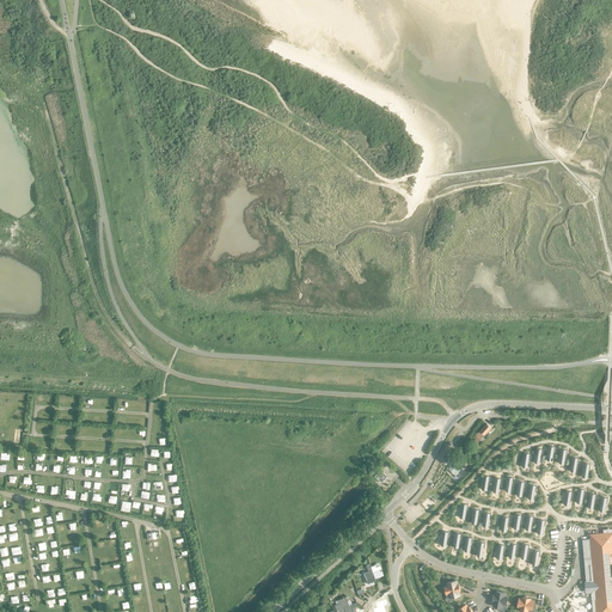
[(481,440),(489,430),(491,428),(487,424),(476,436),(481,440)]
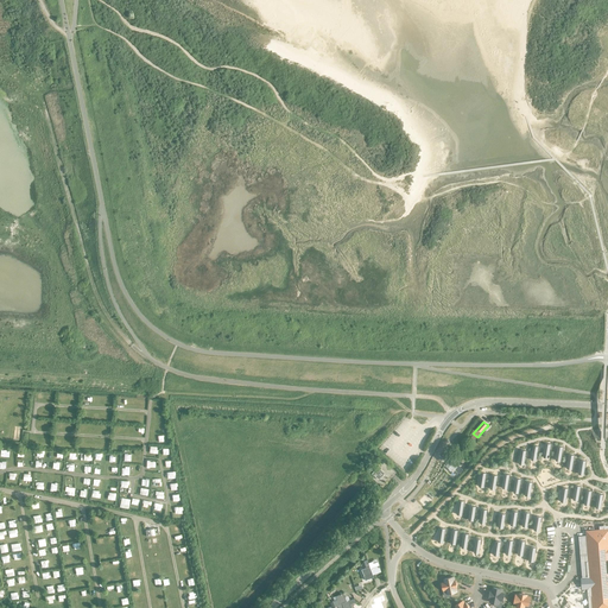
[(460,462),(464,457),(461,453),(455,456),(460,462)]
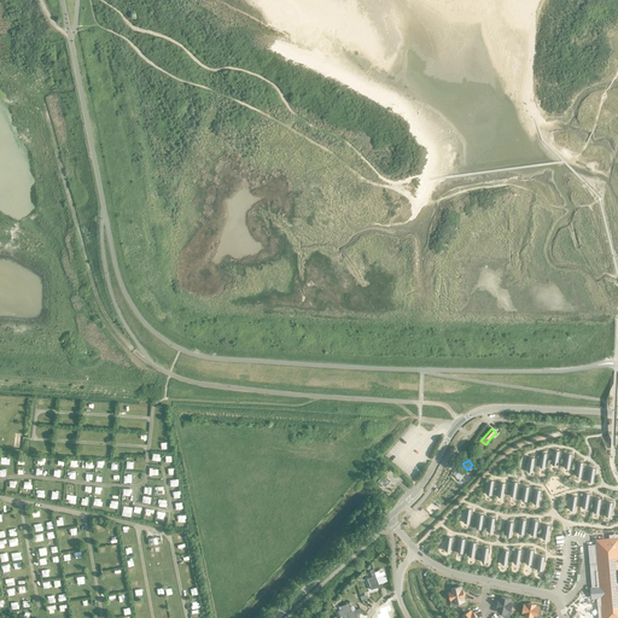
[(453,474),(459,479),(464,473),(458,468),(455,472),(453,474)]
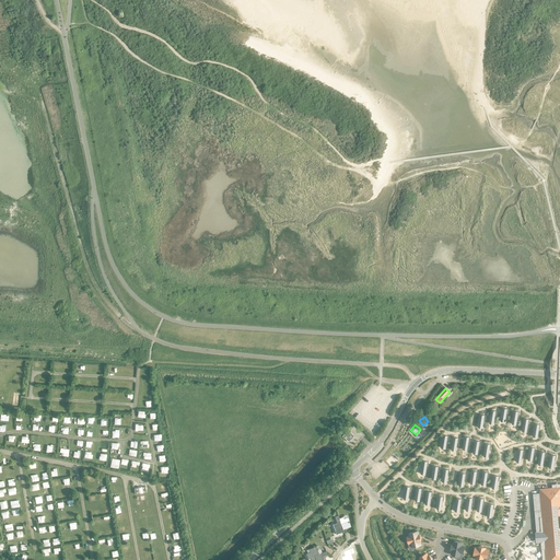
[(348,442),(353,436),(350,432),(351,431),(348,429),(341,436),(348,442)]
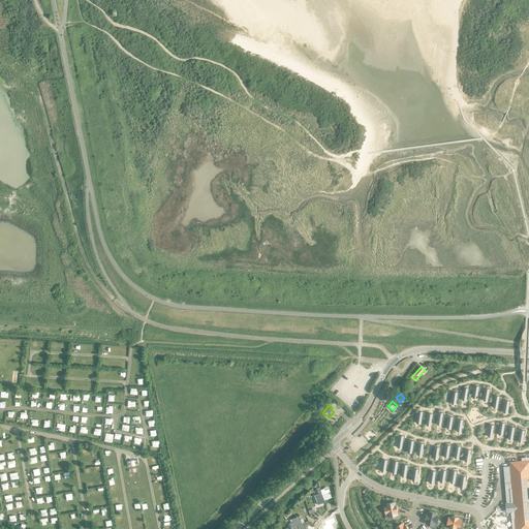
[(386,409),(380,418),(387,424),(393,414),(386,409)]
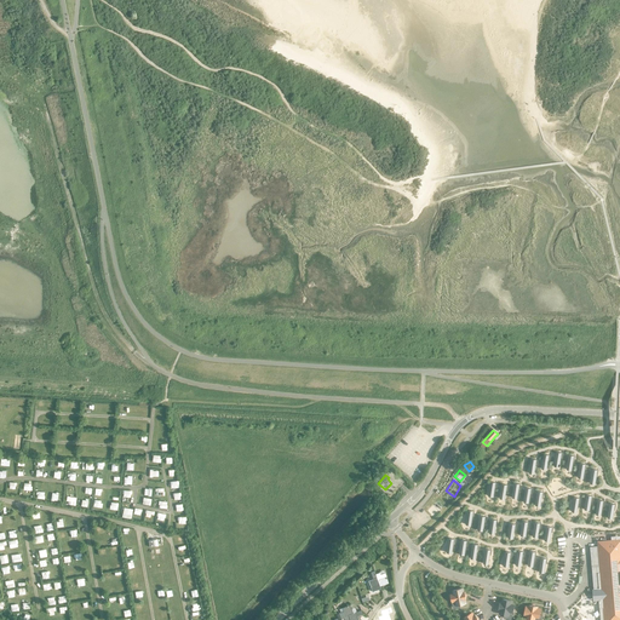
[(130,517),(130,507),(121,507),(120,517),(130,517)]
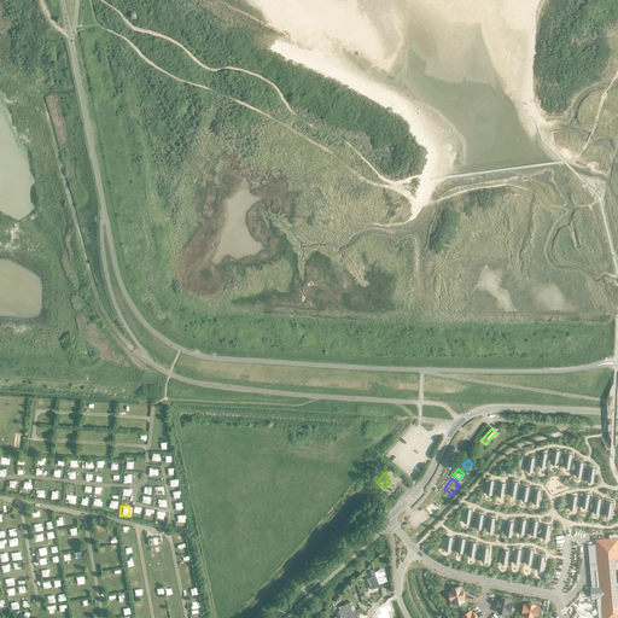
[(590,592),(592,595),(592,598),(596,598),(598,606),(601,606),(602,617),(617,617),(617,537),(610,540),(596,541),(596,544),(598,564),(599,571),(594,571),(596,590),(590,592)]
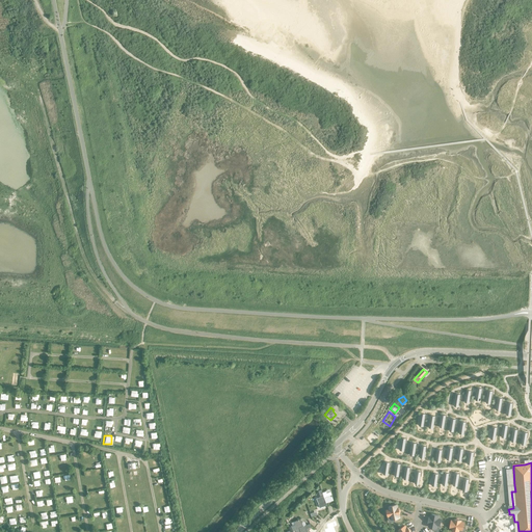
[(323,497),(325,503),(333,501),(329,493),(326,494),(325,491),(322,493),(322,495),(323,497)]
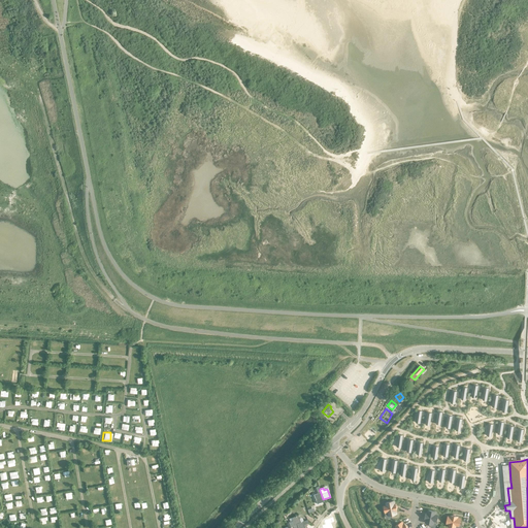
[(323,499),(321,493),(314,496),(317,503),(324,501),(323,499)]
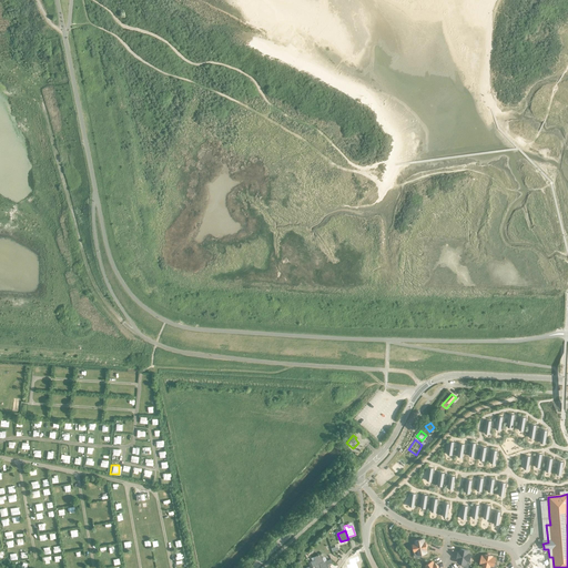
[(395,541),(398,548),(406,544),(404,537),(395,541)]
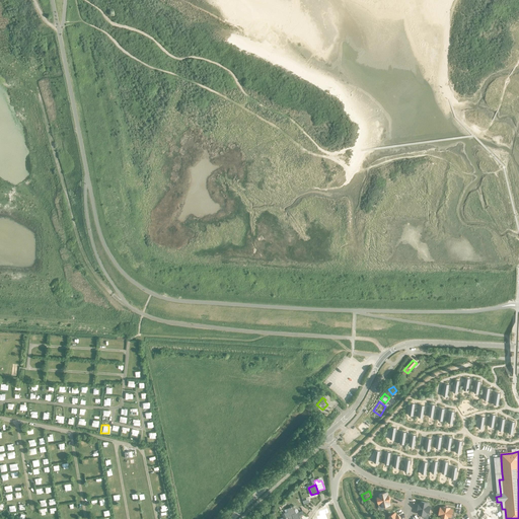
[(390,502),(388,496),(387,496),(386,493),(379,495),(380,498),(377,498),(378,504),(381,504),(382,507),(382,509),(386,509),(385,506),(389,506),(388,502),(390,502)]
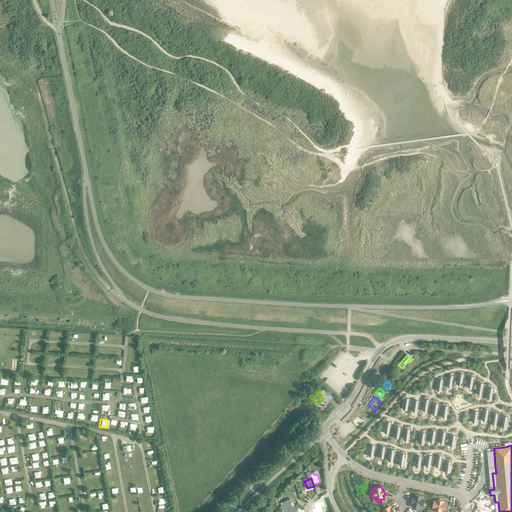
[(385,498),(387,503),(396,499),(394,494),(385,498)]
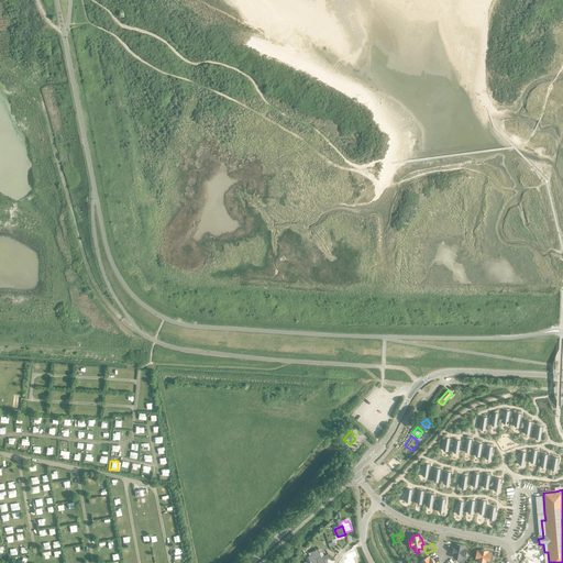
[(462,560),(462,555),(465,556),(467,550),(464,550),(464,545),(456,544),(455,548),(454,548),(453,553),(454,554),(453,558),(459,559),(457,562),(461,562),(462,560)]
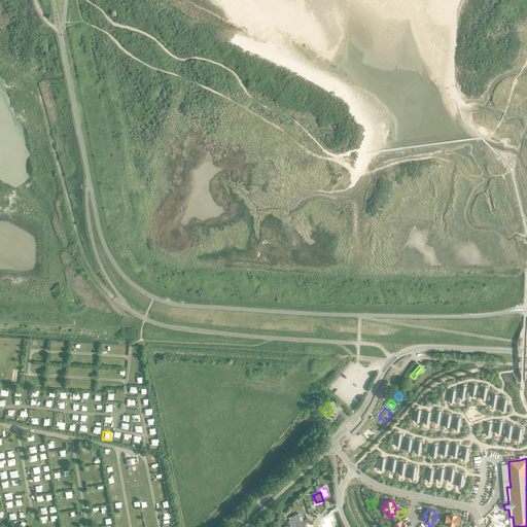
[(295,524),(300,522),(296,515),(291,517),(292,521),(288,522),(290,526),(293,524),(295,524)]
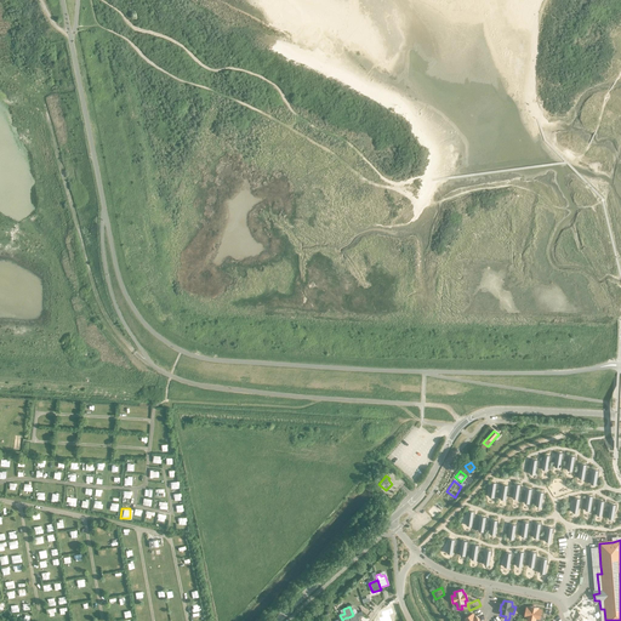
[(529,620),(535,620),(535,619),(540,619),(542,620),(543,616),(541,616),(541,610),(537,610),(537,608),(530,607),(530,608),(527,608),(524,616),(529,617),(528,620),(529,620)]
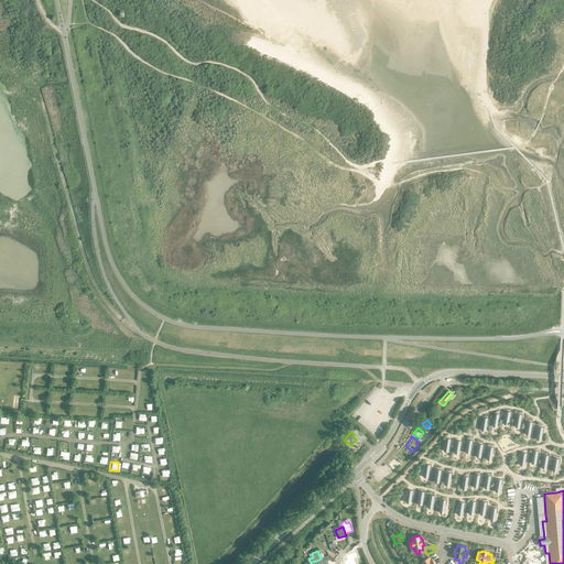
[(347,561),(344,562),(344,563),(355,563),(354,559),(357,557),(355,553),(346,556),(347,561)]
